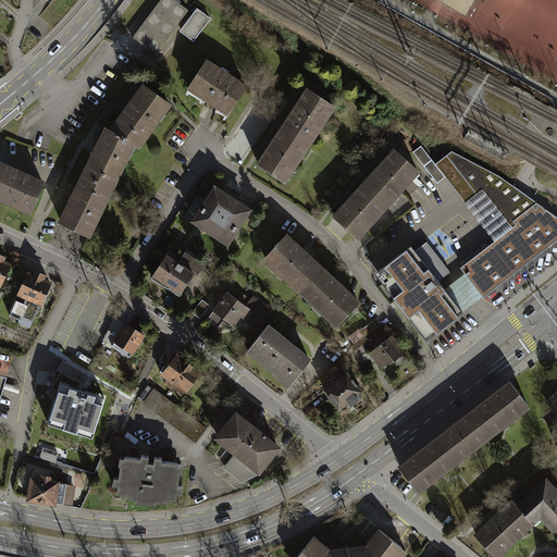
[(186,12),(170,0),(161,0),(132,38),(153,54),(186,12)]
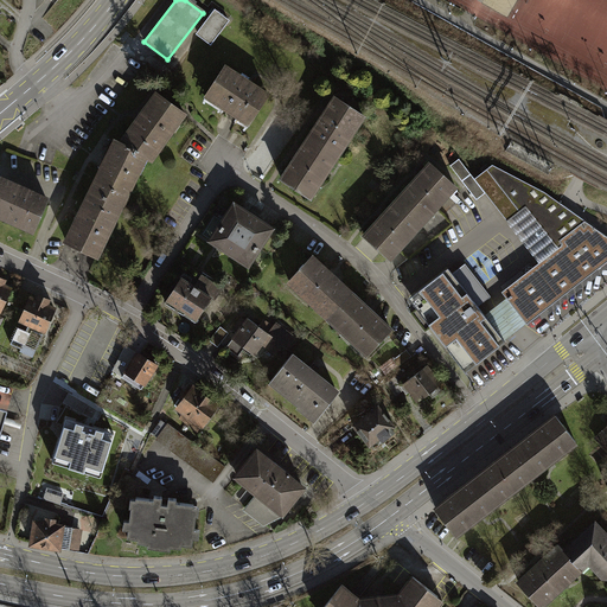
[(227,23),(215,13),(198,34),(210,44),(227,23)]
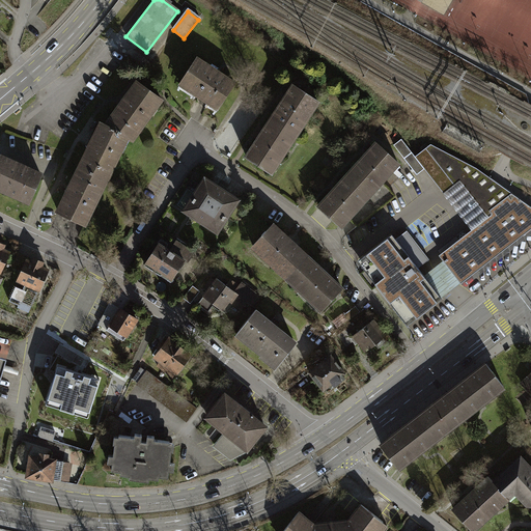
[(234,84),(197,60),(179,89),(216,112),(234,84)]
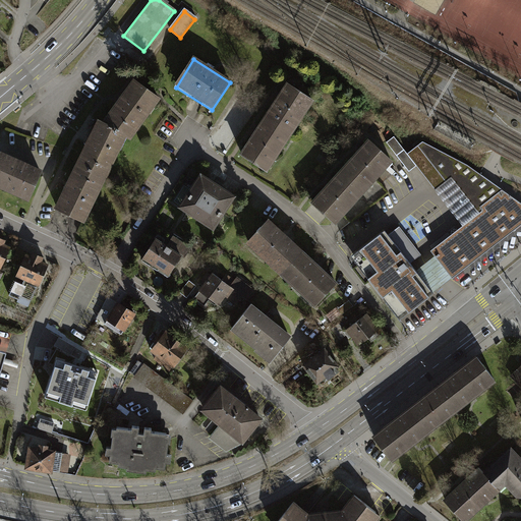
[(268,115),(289,129),(303,107),(305,108),(311,99),(310,98),(313,93),(302,85),(299,90),(288,82),(268,115)]
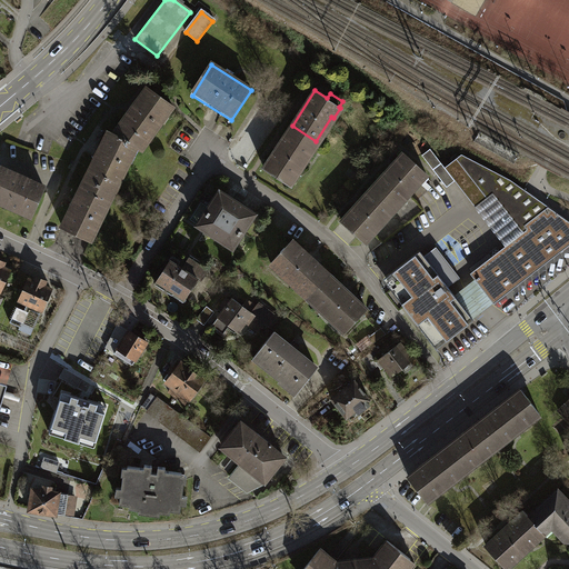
[(146,99),(112,139),(138,155),(141,158),(172,121),(146,99)]
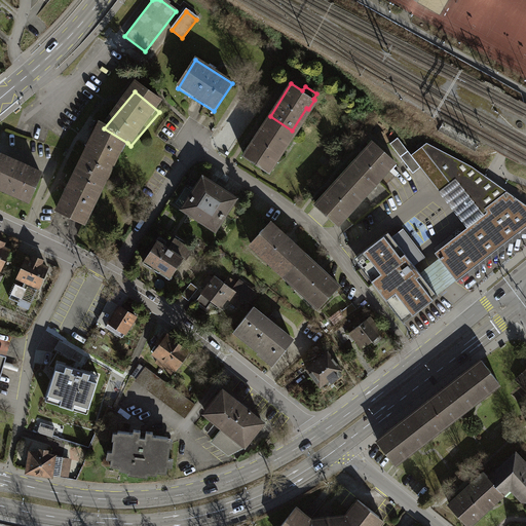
[(245,155),(268,171),(274,161),(271,160),(280,147),(283,149),(289,139),(287,138),(292,130),(270,116),(245,155)]
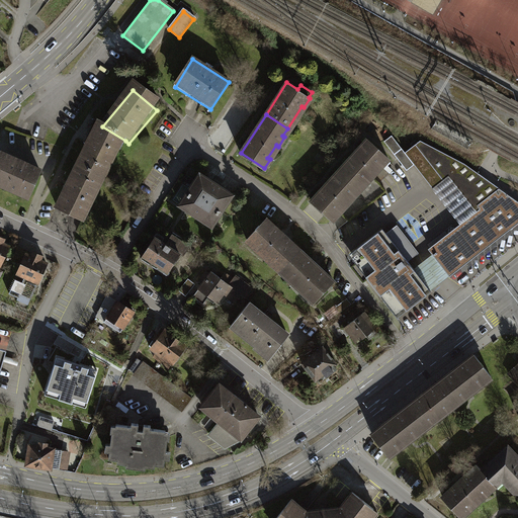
[(76,167),(99,182),(125,141),(102,126),(97,123),(71,164),(76,167)]
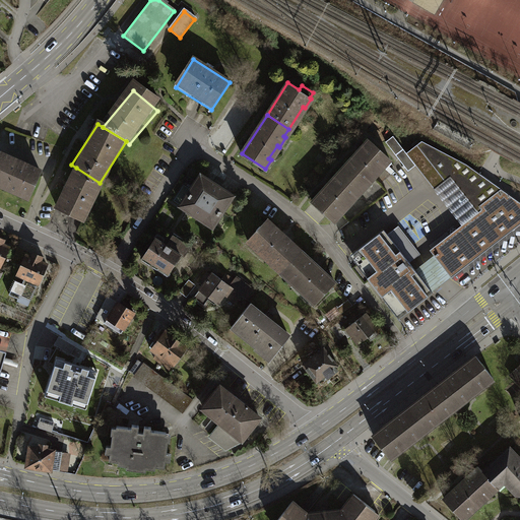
[(413,161),(406,153),(393,136),(386,142),(406,168),(413,161)]
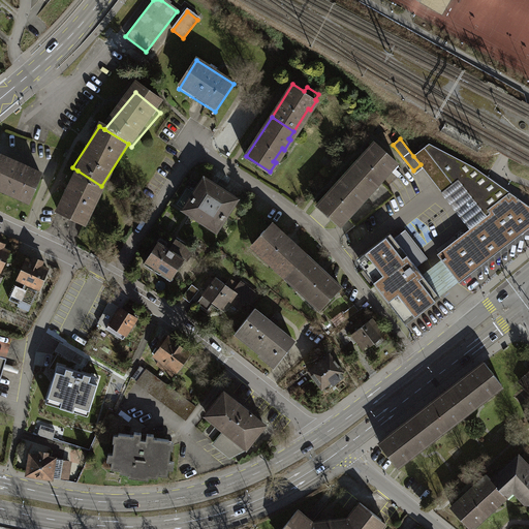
[(349,172),(369,188),(386,168),(390,170),(397,162),(376,143),(349,172)]
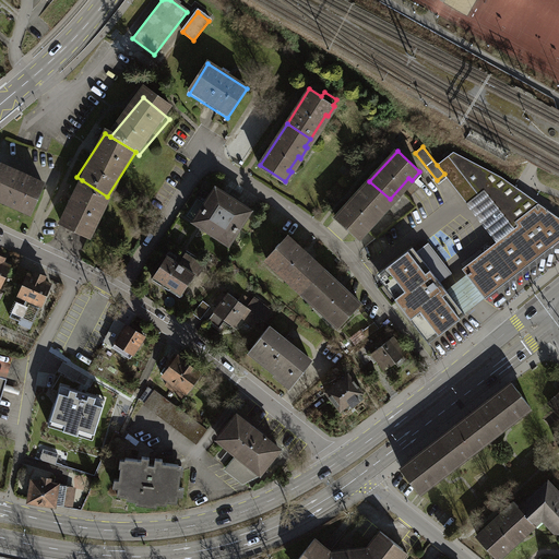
[(453,152),(437,165),(444,174),(467,203),(488,187),(501,177),(453,152)]
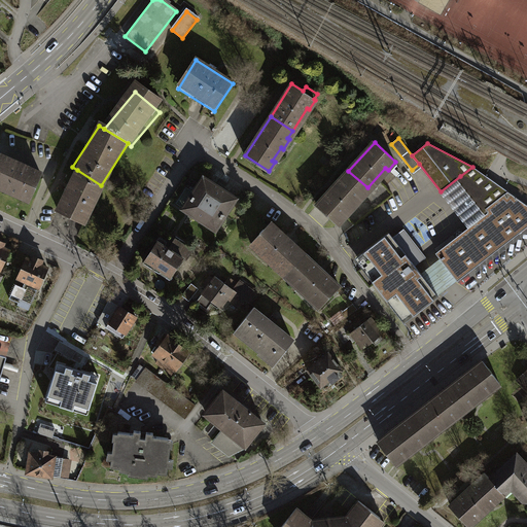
[(42,178),(0,157),(0,190),(30,206),(42,178)]
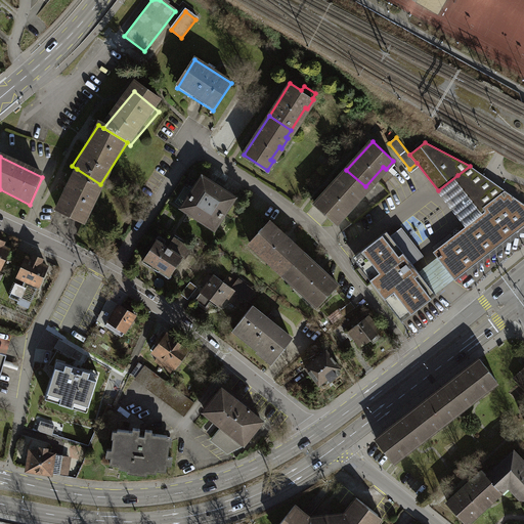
[(466,226),(433,252),(437,257),(454,279),(523,225),(523,203),(470,166),(457,175),(485,211),(466,226)]
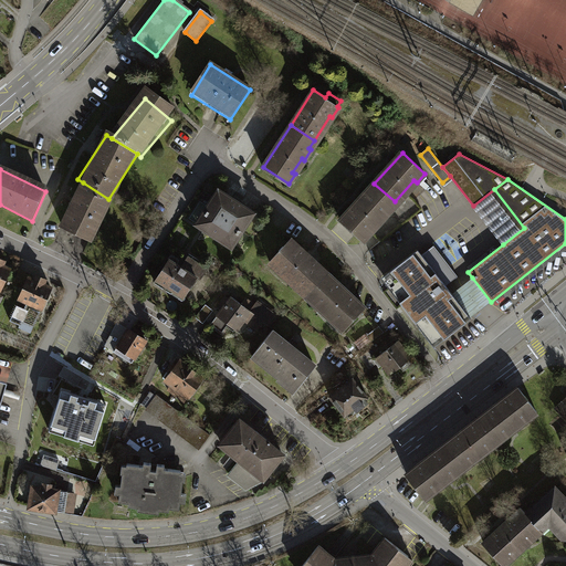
[(108,199),(83,182),(56,226),(86,244),(113,202),(108,199)]
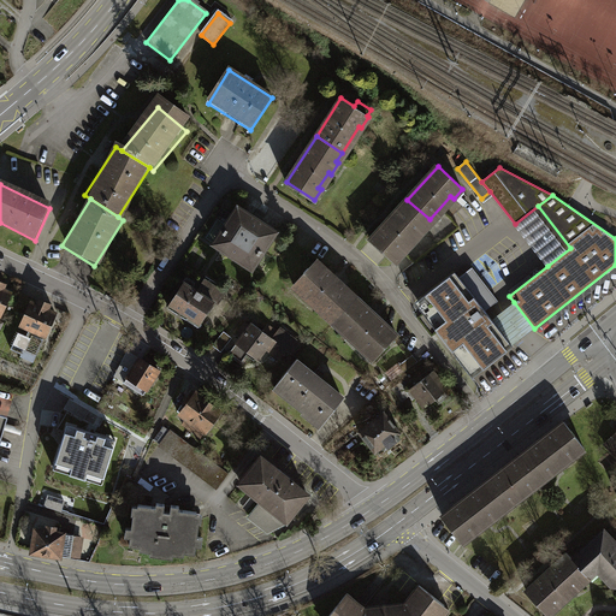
[(430,219),(407,200),(371,240),(395,262),(403,253),(401,250),(414,236),(416,238),(425,229),(422,227),(430,219)]
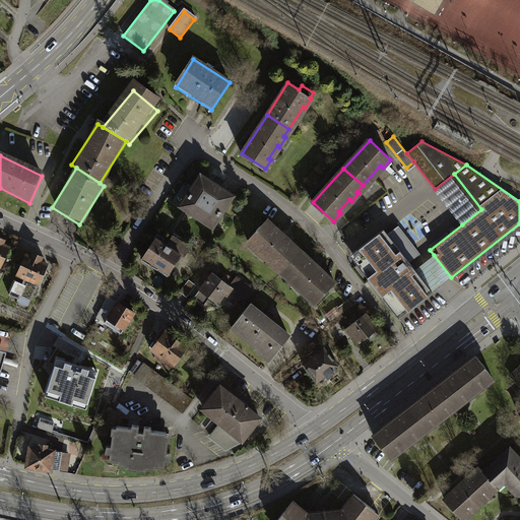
[(454,174),(435,189),(462,224),(481,209),(454,174)]
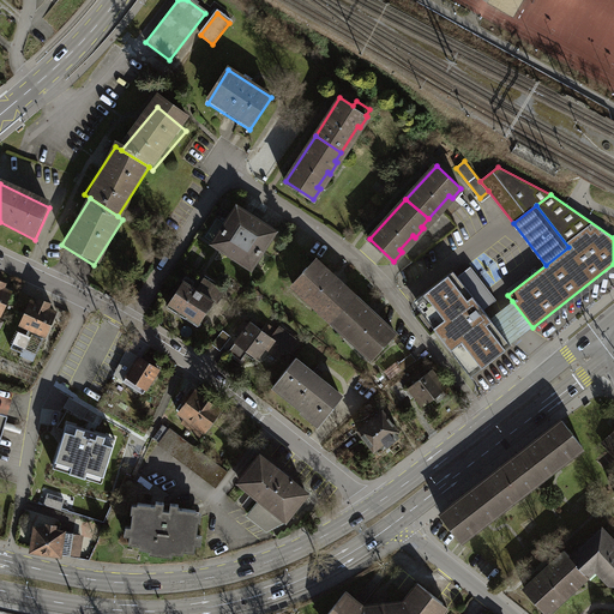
[(275,238),(236,214),(212,250),(251,275),(275,238)]
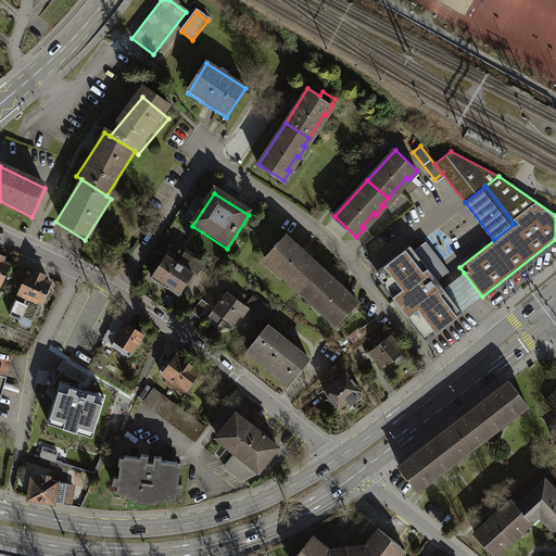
[(301,297),(325,270),(289,236),(264,262),(301,297)]
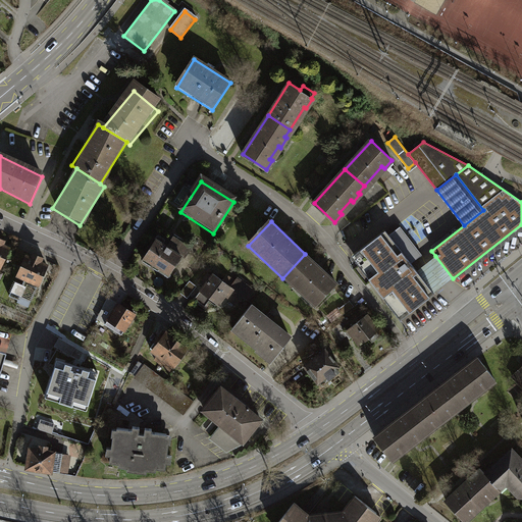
[(389,236),(385,230),(357,253),(373,274),(369,278),(383,297),(388,293),(407,316),(434,294),(433,293),(416,271),(410,263),(422,255),(400,227),(389,236)]
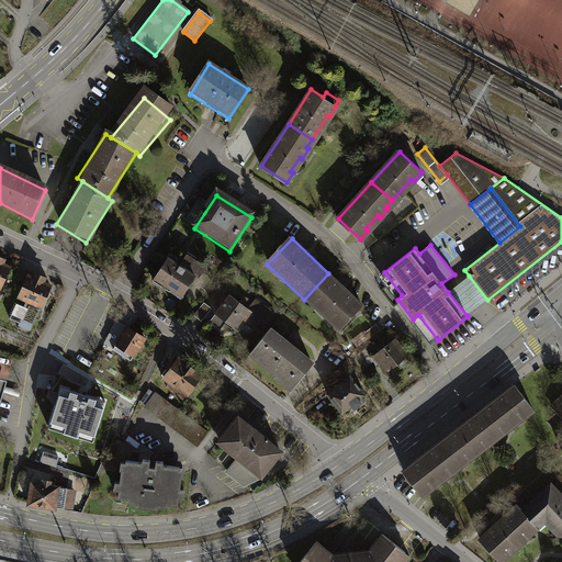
[(189,268),(168,255),(153,279),(187,300),(208,268),(193,260),(189,268)]
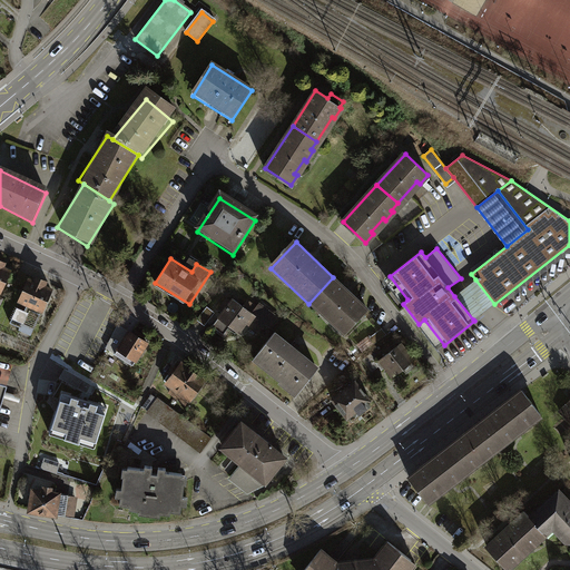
[(333,277),(308,304),(344,338),(370,312),(333,277)]
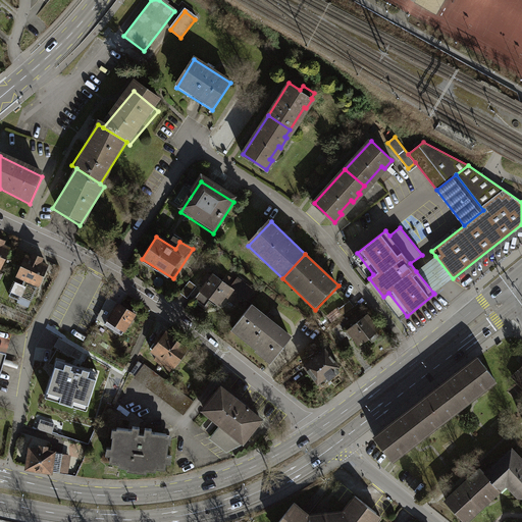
[(45,265),(25,256),(18,272),(23,275),(22,277),(17,274),(11,286),(32,296),(37,283),(32,280),(33,278),(38,281),(45,265)]
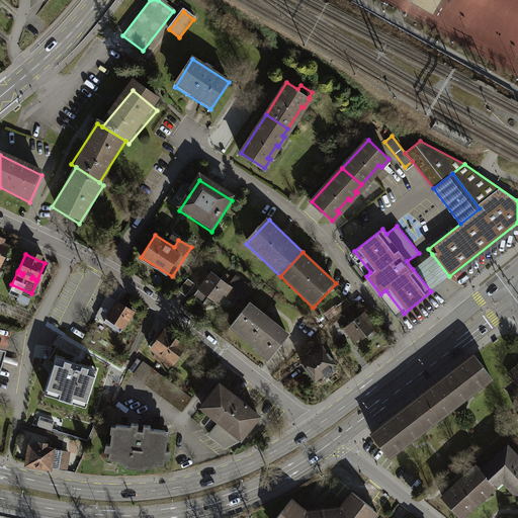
[(440,283),(449,276),(432,254),(423,261),(413,269),(430,290),(440,283)]
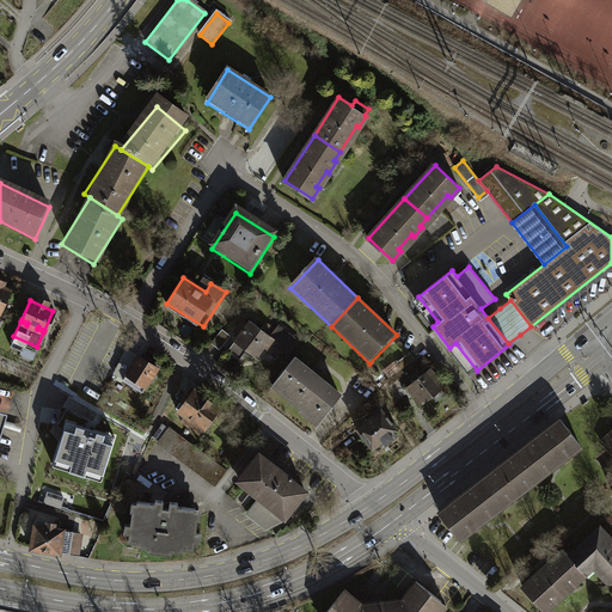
[(275,335),(270,341),(257,330),(251,337),(240,328),(226,344),(240,356),(246,349),(265,365),(271,359),(283,368),(297,353),(275,335)]
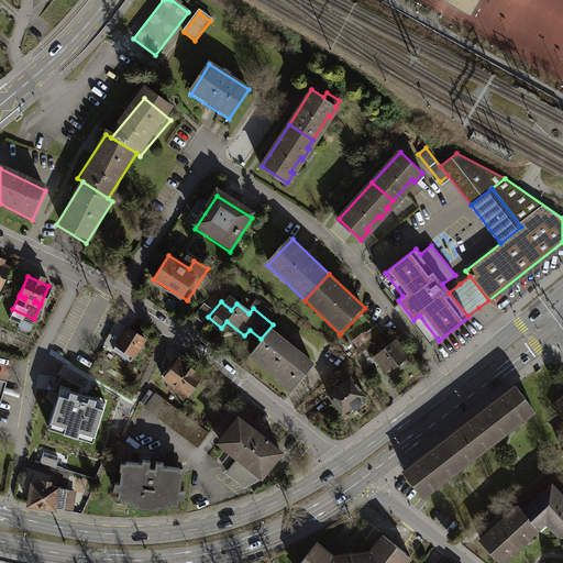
[(198,316),(205,320),(212,308),(205,304),(198,316)]
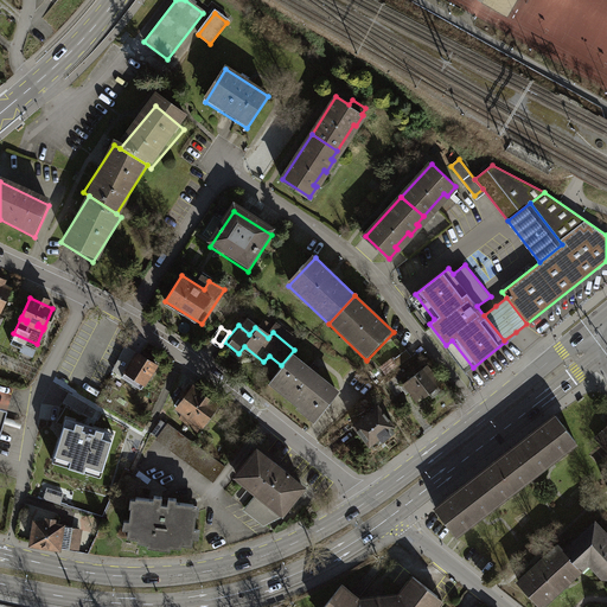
[(144,357),(138,353),(122,377),(141,389),(158,365),(152,362),(154,358),(146,352),(144,357)]
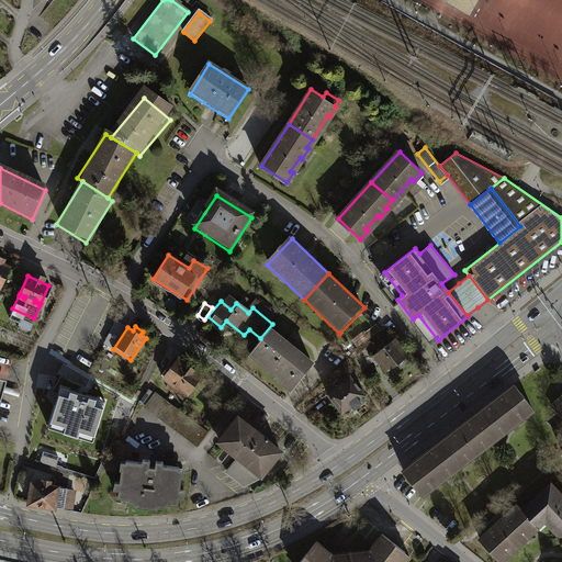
[(310,369),(269,333),(250,353),(291,390),(310,369)]
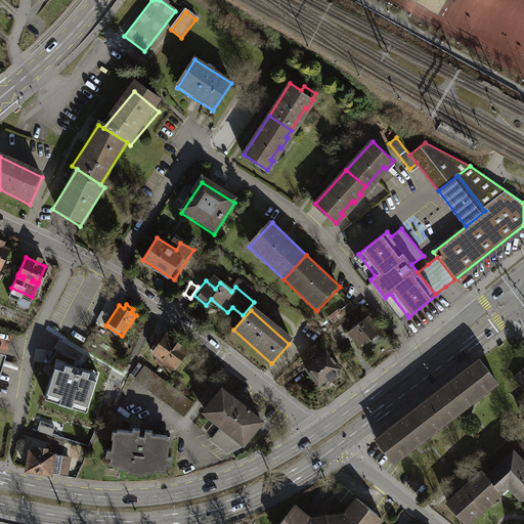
[(384,338),(368,317),(347,334),(363,353),(384,338)]
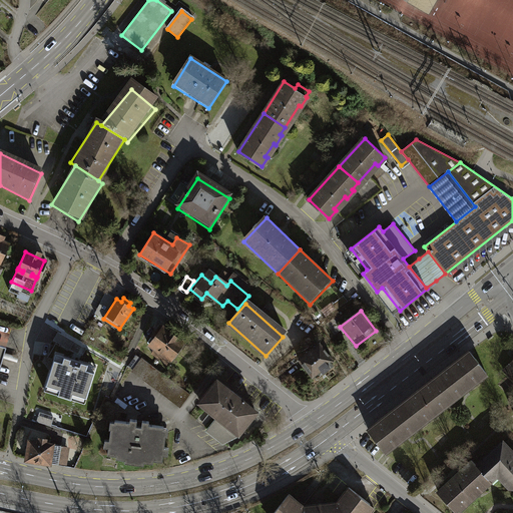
[(181,348),(159,331),(146,348),(168,365),(181,348)]
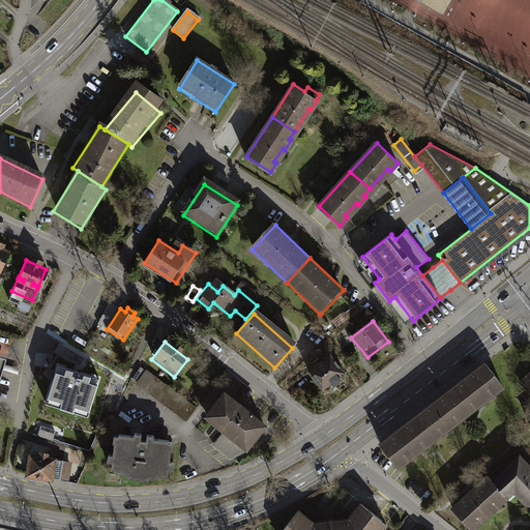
[(344,379),(327,358),(306,375),(323,395),(344,379)]
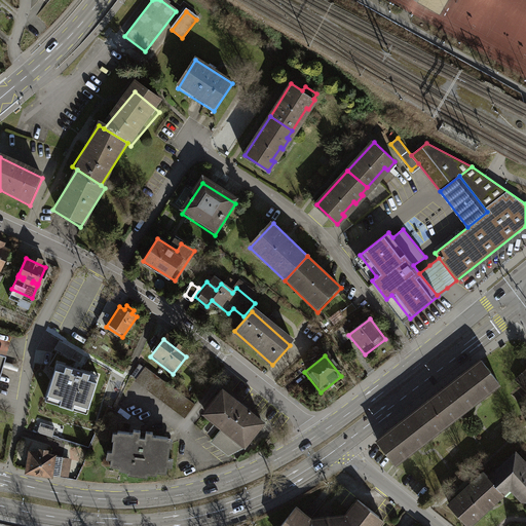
[(483,357),(447,385),(466,410),(502,381),(483,357)]
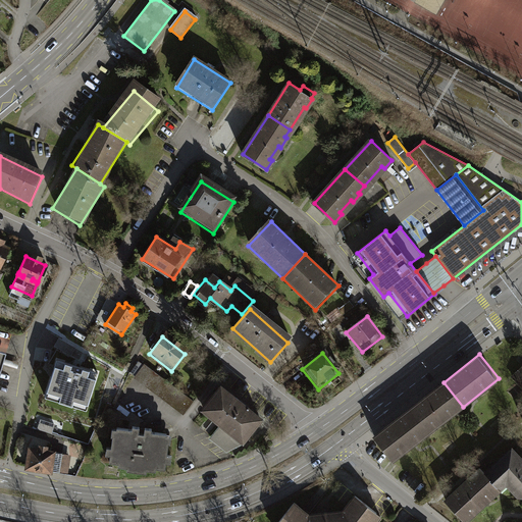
[(99,372),(58,359),(46,397),(87,409),(99,372)]
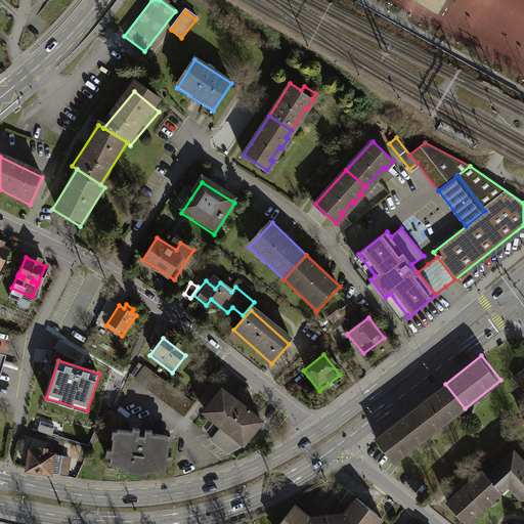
[(134,380),(182,415),(191,401),(143,366),(134,380)]
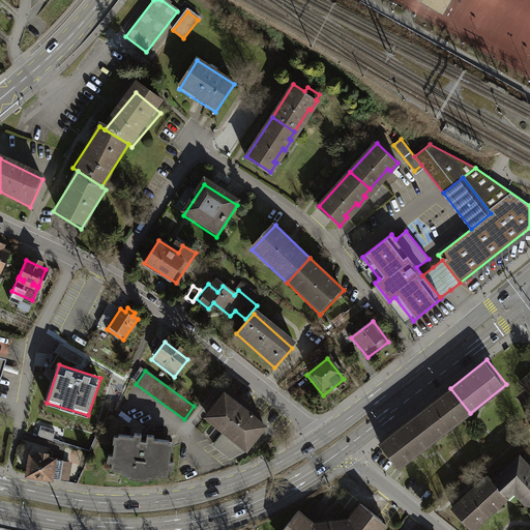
[(529,372),(520,382),(529,392),(529,372)]
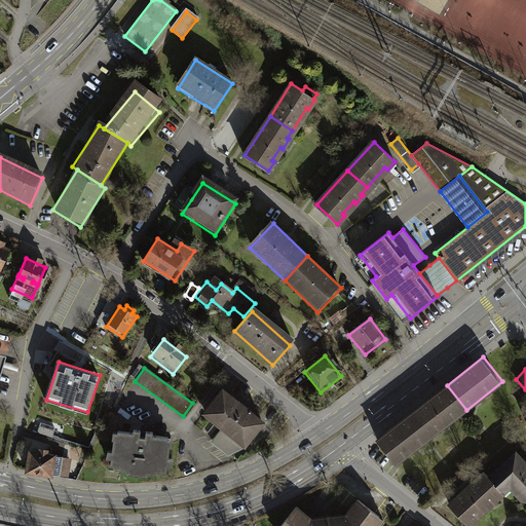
[(447,385),(411,413),(429,438),(466,410),(447,385)]
